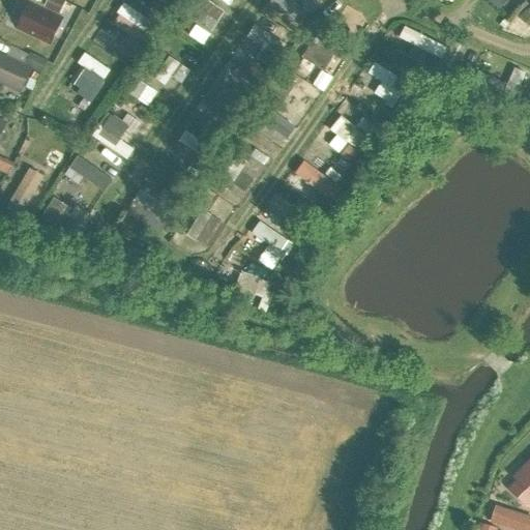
[(301,26),(310,11),(290,0),(272,0),(269,6),(301,26)]
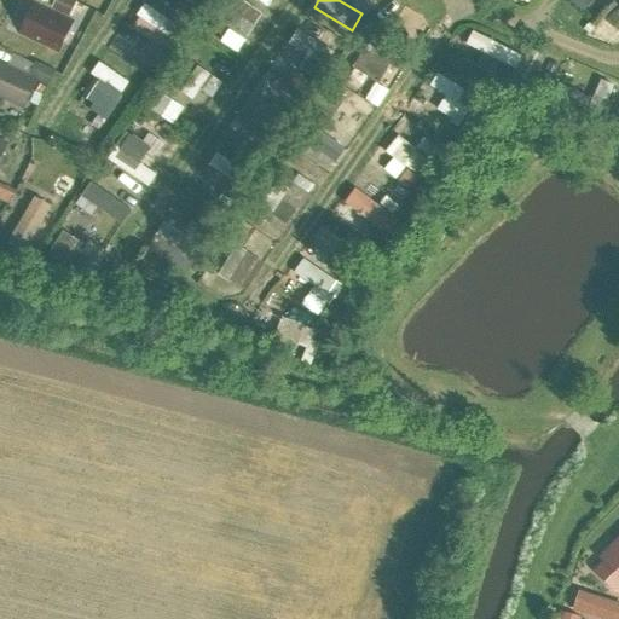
[(150,40),(139,56),(156,68),(183,30),(146,4),(131,27),(150,40)]
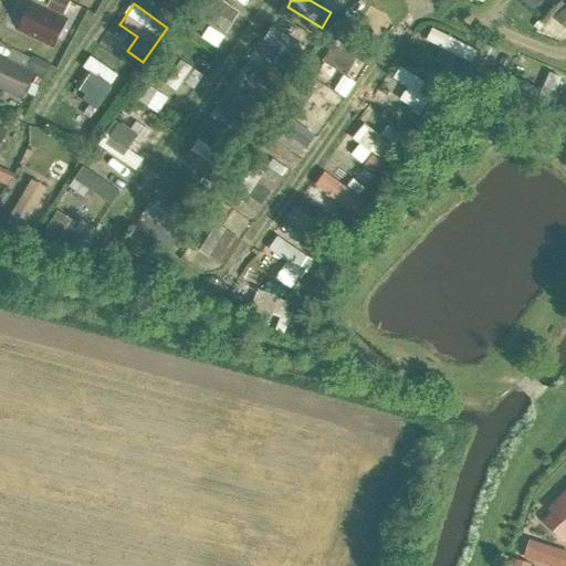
[(65,21),(31,4),(17,32),(51,49),(65,21)]
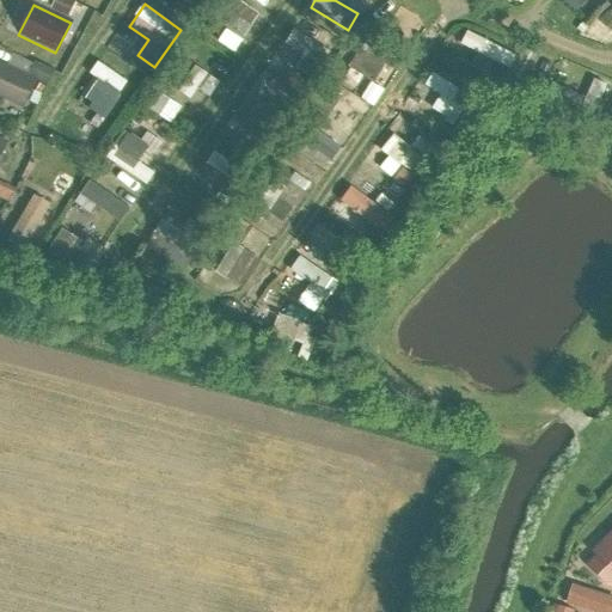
[(227,31),(220,42),(236,53),(243,41),(227,31)]
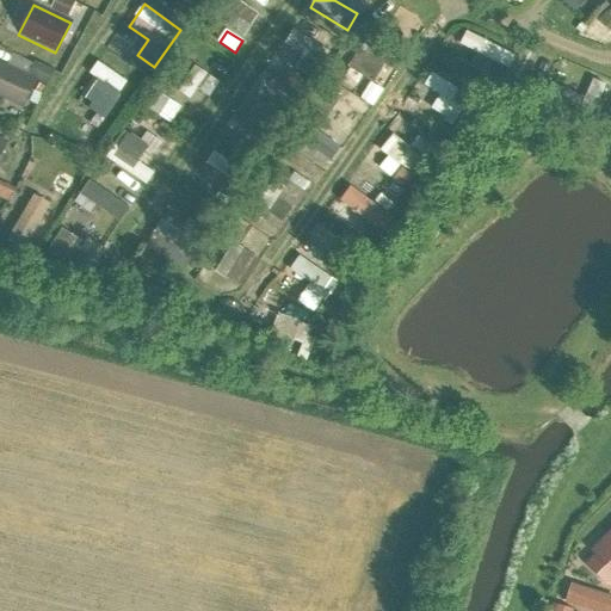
[(467,32),(461,44),(511,68),(517,55),(467,32)]
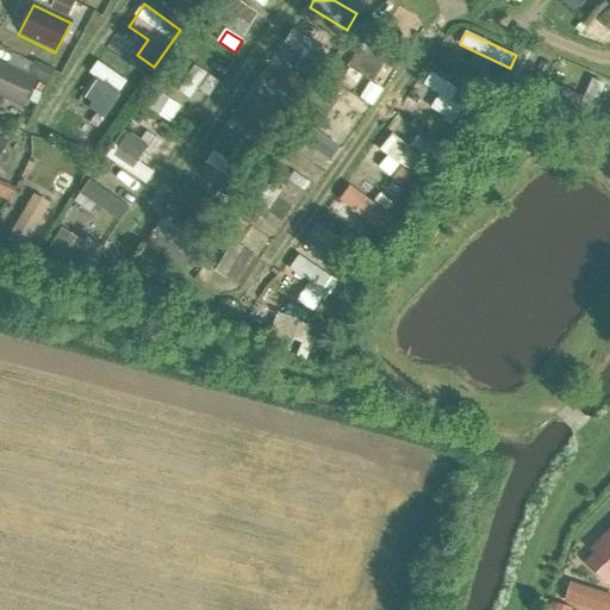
[(350,67),(377,80),(394,47),(368,33),(350,67)]
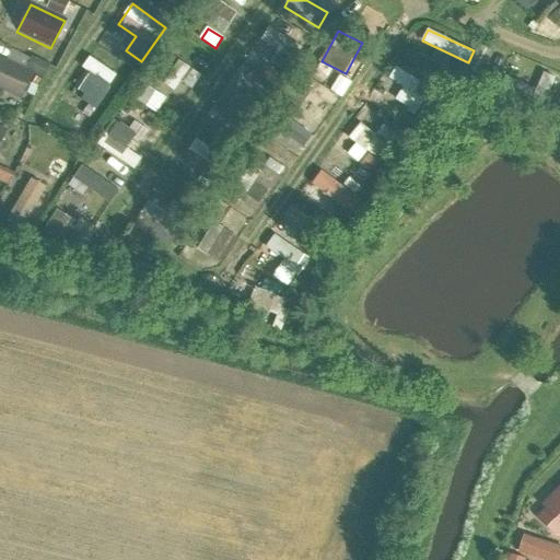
[(34,74),(3,59),(0,66),(0,86),(23,98),(34,74)]
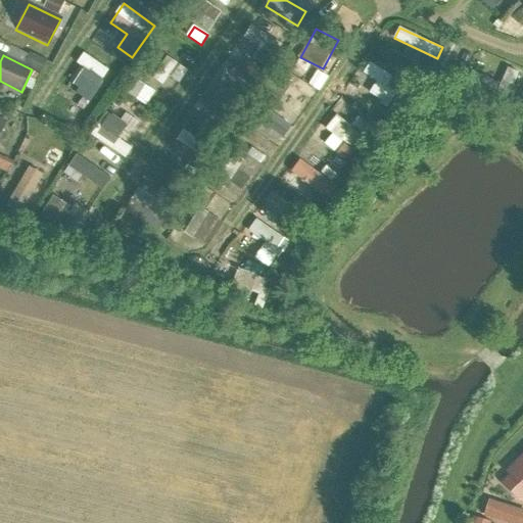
[(164,85),(178,63),(167,56),(153,79),(164,85)]
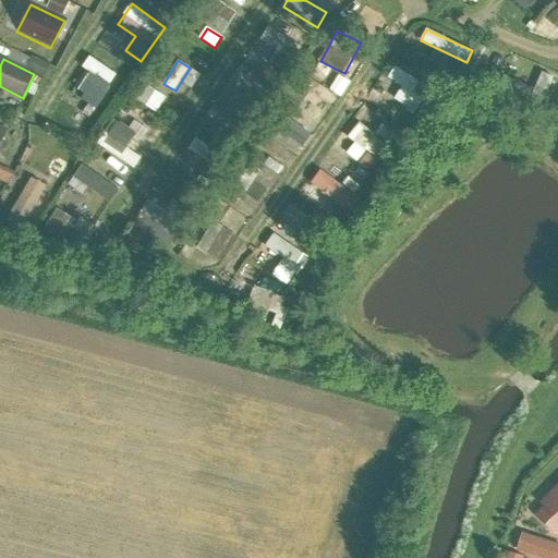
[(396,65),(388,77),(402,87),(393,100),(413,112),(428,87),(396,65)]
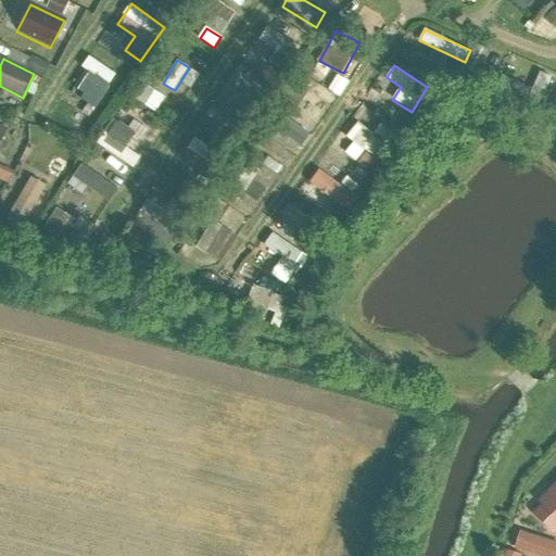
[(303,146),(311,133),(290,119),(307,90),(298,84),(272,127),(303,146)]
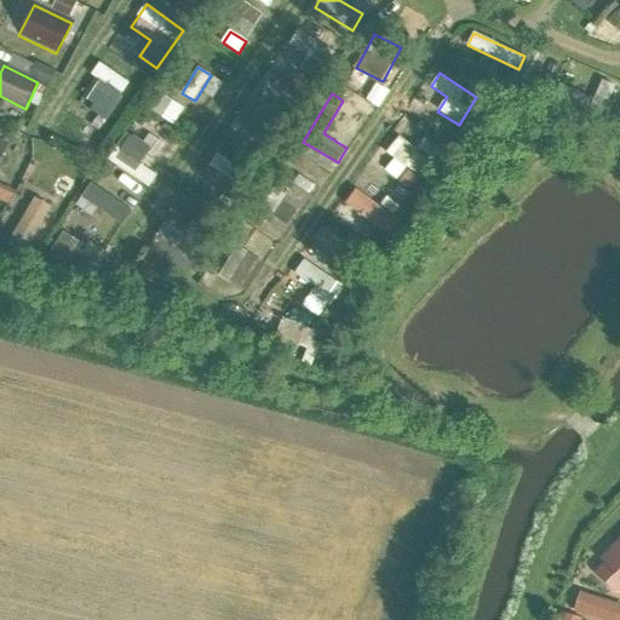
[(156,159),(166,144),(149,133),(143,142),(130,133),(110,161),(149,188),(165,165),(156,159)]
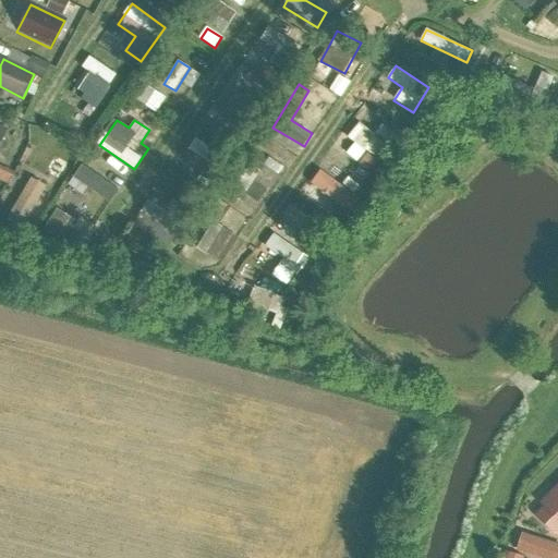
[(397,136),(383,124),(375,134),(361,122),(349,136),(377,160),(397,136)]
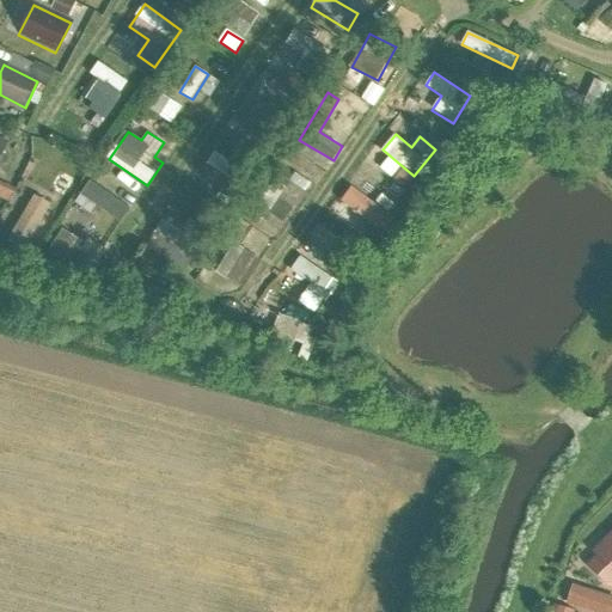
[(121,221),(132,206),(90,181),(75,203),(91,213),(96,206),(121,221)]
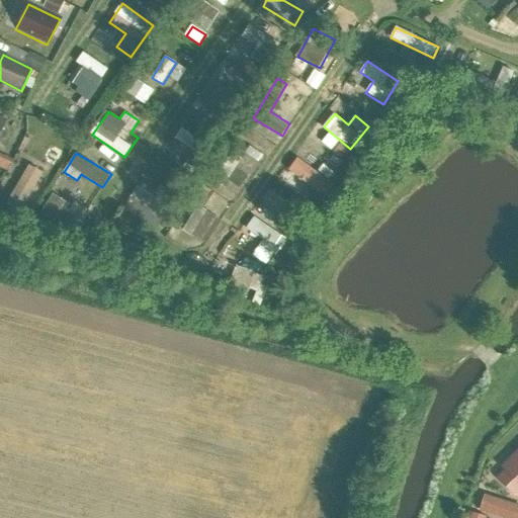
[(327,196),(335,181),(295,158),(287,173),(327,196)]
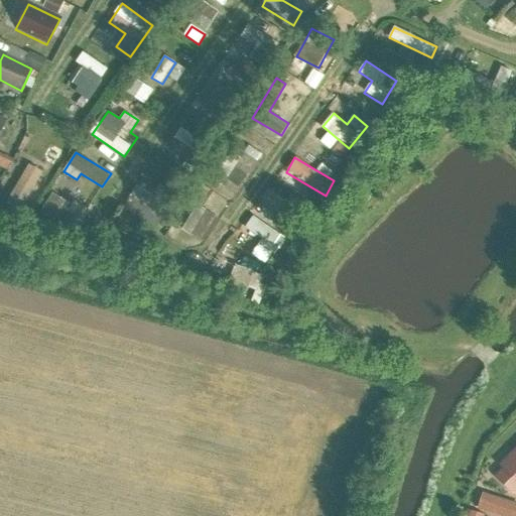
[(66,228),(78,207),(51,192),(40,213),(66,228)]
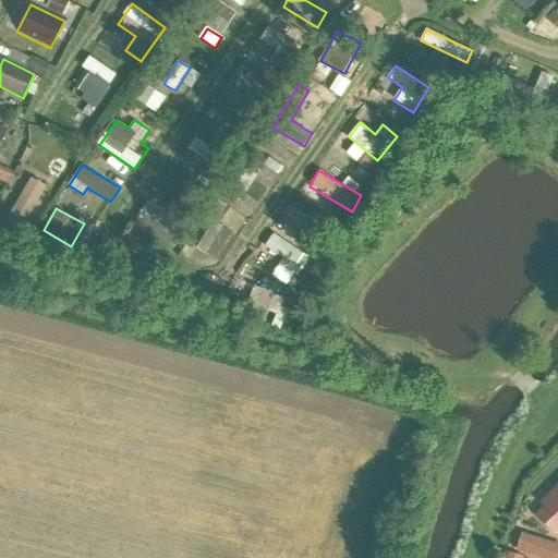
[(143,215),(136,223),(169,244),(174,235),(143,215)]
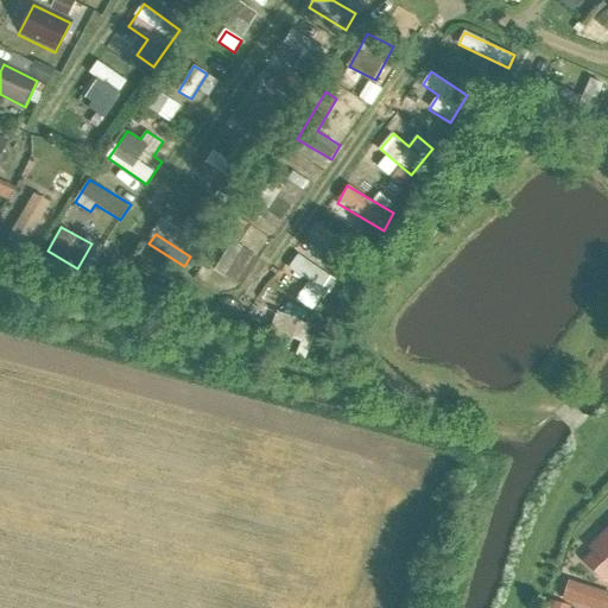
[(308,280),(297,301),(317,312),(337,278),(297,255),(289,270),(308,280)]
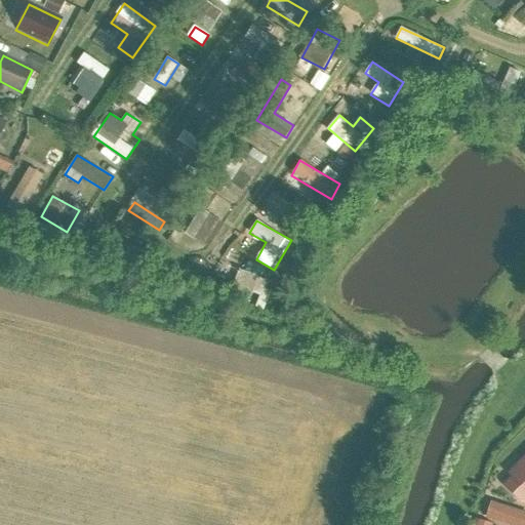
[(230,295),(265,309),(275,282),(240,269),(230,295)]
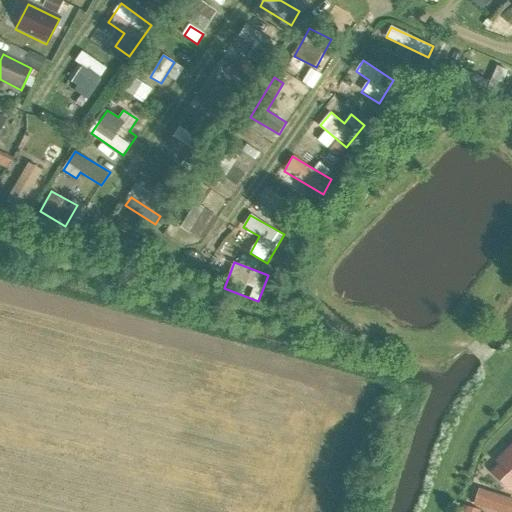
[(511,454),(500,467),(511,478),(511,454)]
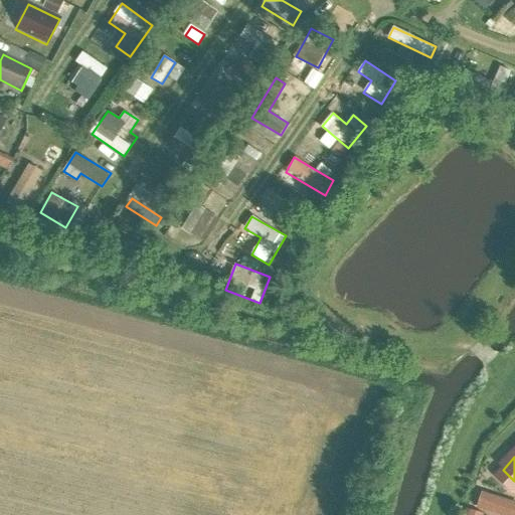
[(514,514),(514,500),(481,491),(475,511),(492,514),(514,514)]
